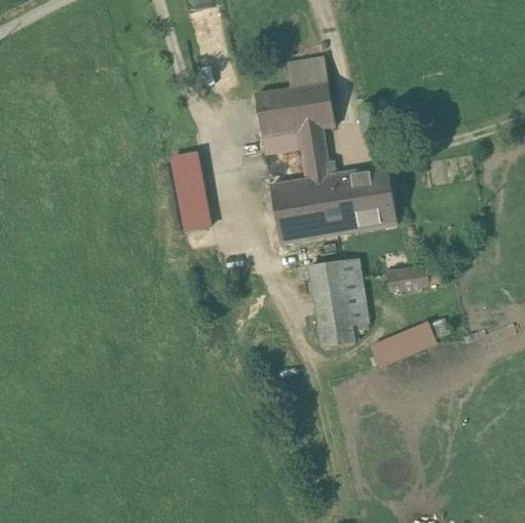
[(325,55),(287,62),(291,86),(328,80),(325,55)]
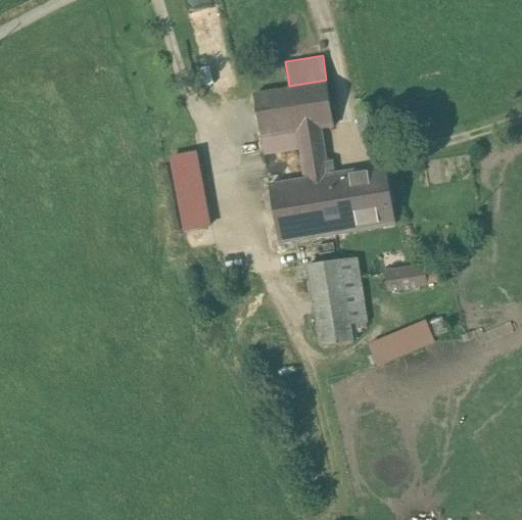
[(289,86),(253,92),(264,150),(300,144),(305,177),(269,183),(279,240),(394,222),(384,163),(334,172),(332,156),(325,158),(320,125),(333,122),(326,80),(289,86)]
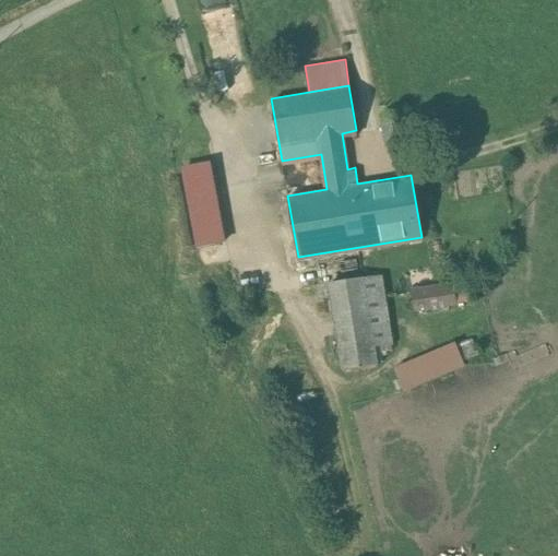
[(400,110),(380,114),(386,146),(405,143),(402,122),(400,110)]
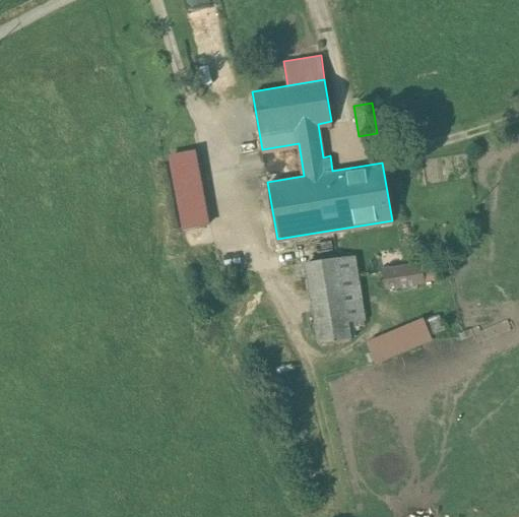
[(169,139),(180,205),(203,201),(192,135),(169,139)]
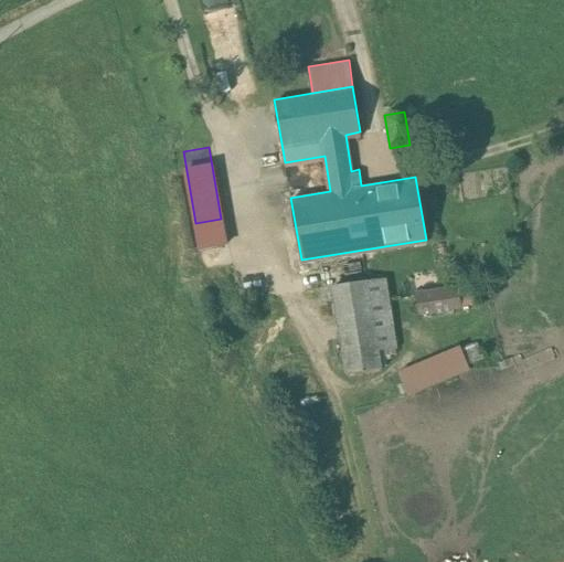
[(221,219),(195,223),(205,276),(231,272),(221,219)]
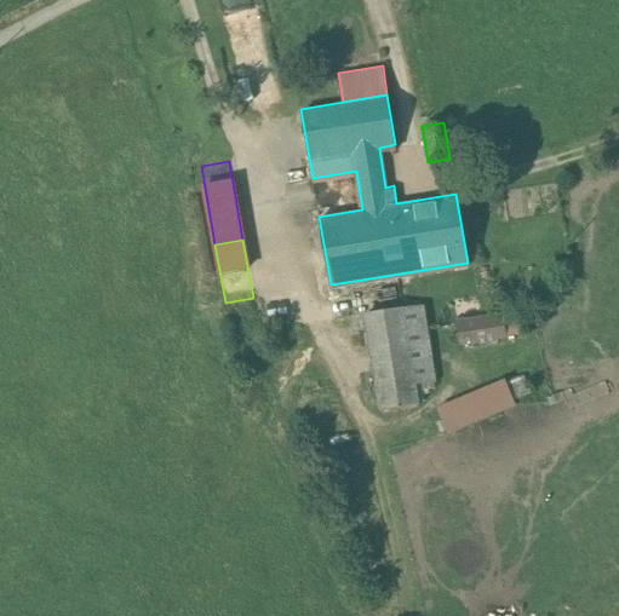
[(423,303),(403,305),(416,383),(435,380),(423,303)]
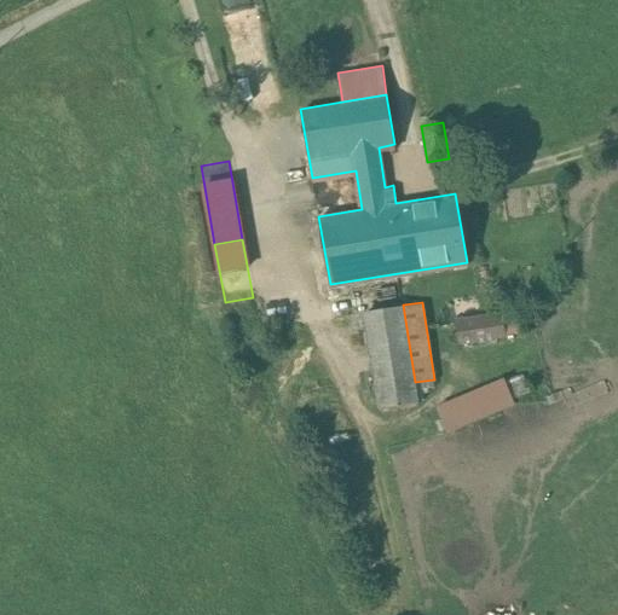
[(403,305),(363,312),(379,408),(417,401),(415,382),(403,305)]
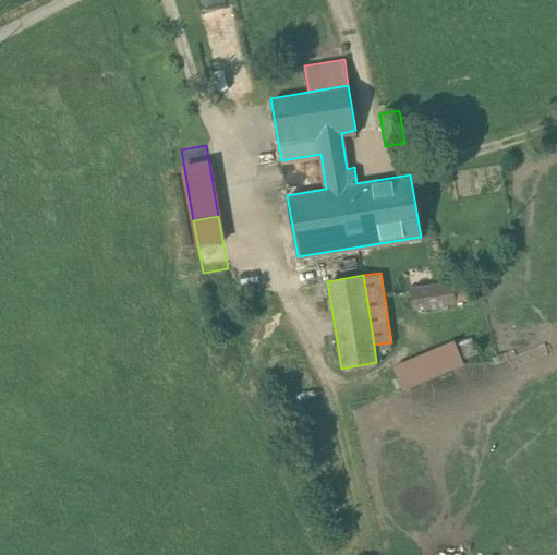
[(459,277),(421,282),(424,302),(462,297),(459,277)]
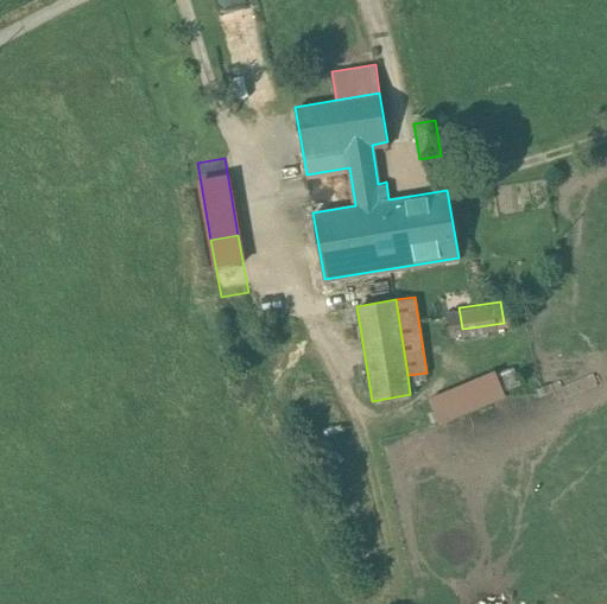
[(495,370),(430,398),(440,420),(455,414),(505,393),(495,370)]
